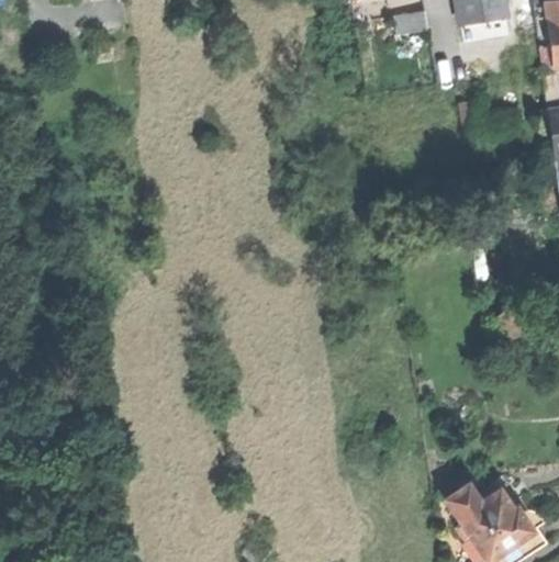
[(358,14),(356,0),(346,0),(349,17),(358,14)]
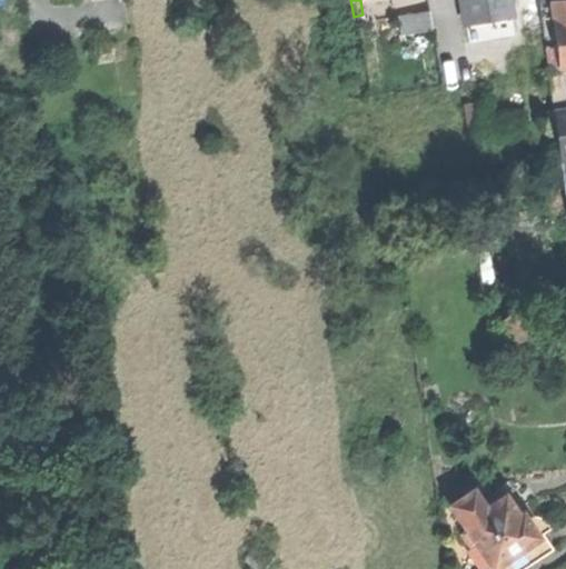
[(565,0),(553,0),(555,23),(565,21),(565,0)]
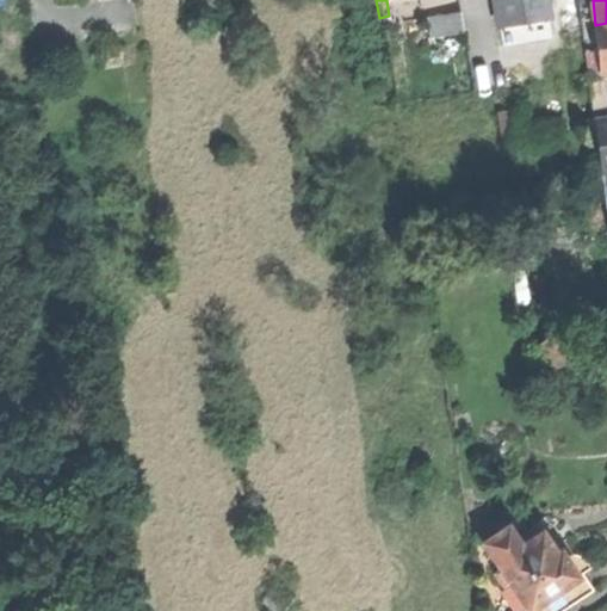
[(427,16),(429,37),(463,32),(459,12),(427,16)]
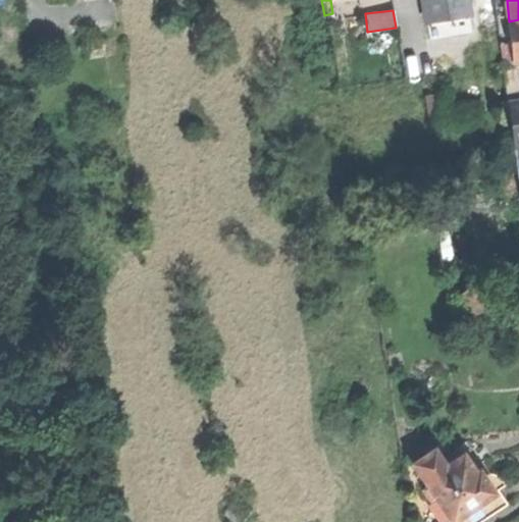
[(518,19),(509,21),(513,58),(515,58),(518,57),(518,19)]
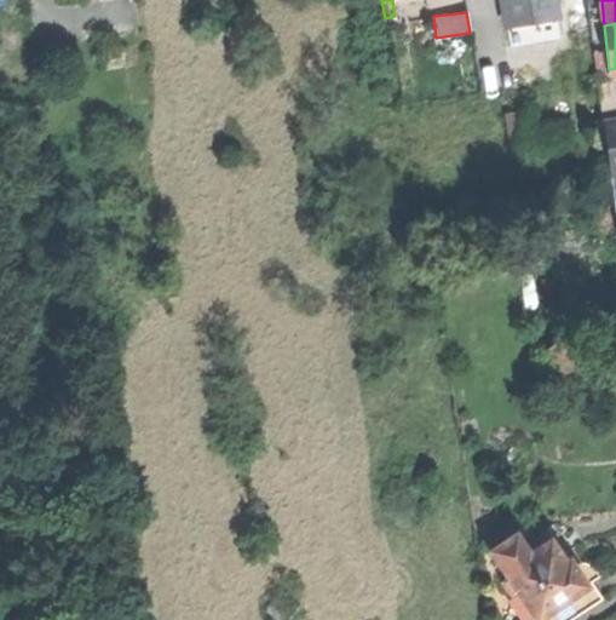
[(597,70),(602,120),(615,118),(615,113),(611,69),(609,69),(597,70)]
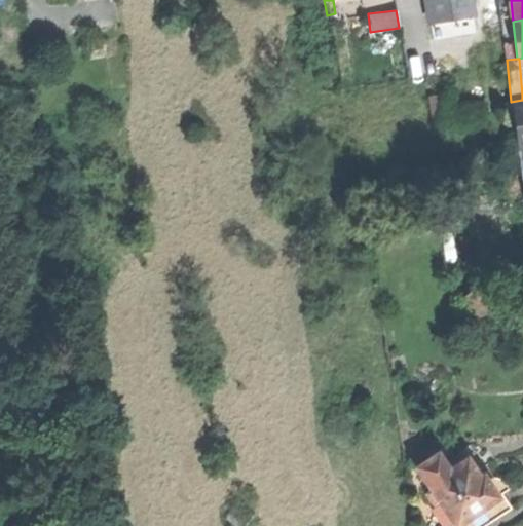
[(426,95),(430,121),(444,119),(440,92),(426,95)]
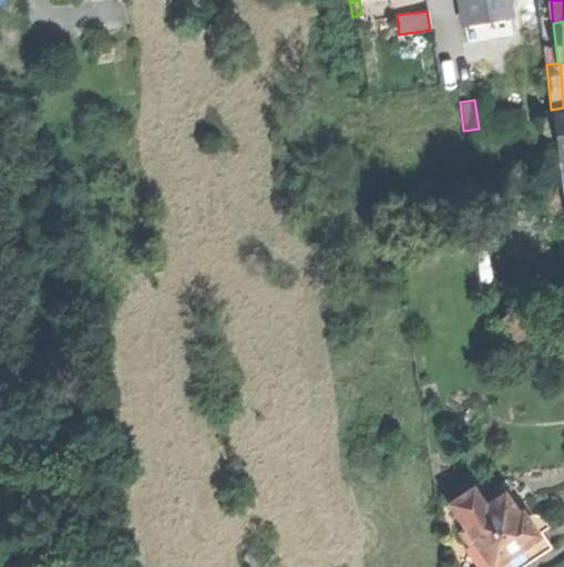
[(563,107),(551,110),(555,152),(563,152),(563,151),(563,107)]
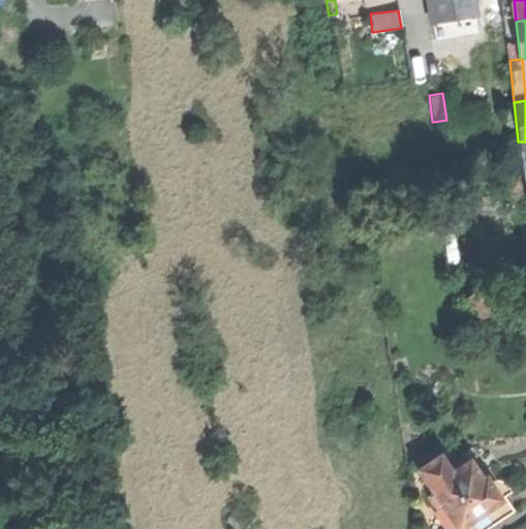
[(476,290),(472,294),(481,305),(485,301),(476,290)]
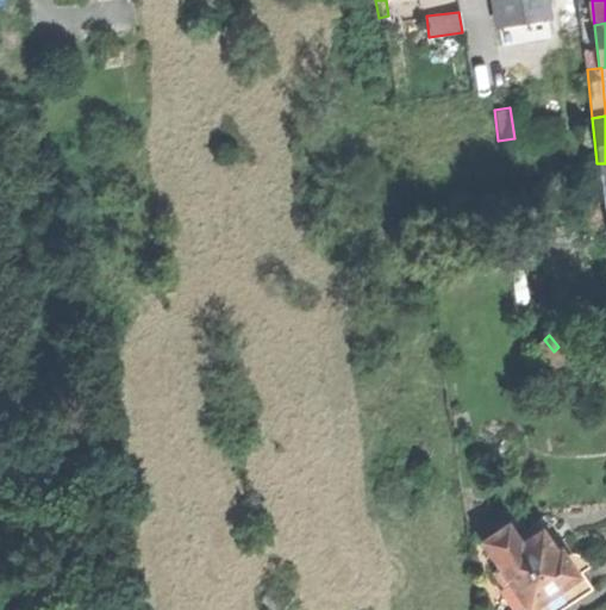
[(550,524),(538,533),(554,555),(558,552),(566,547),(558,537),(550,524)]
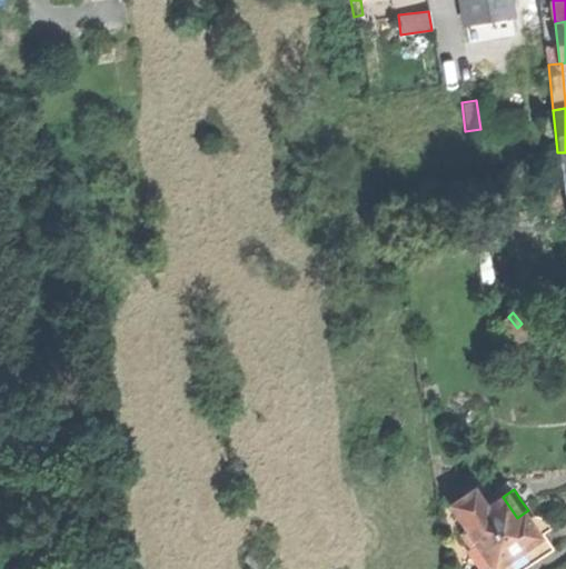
[(450,506),(464,525),(485,509),(473,490),(450,506)]
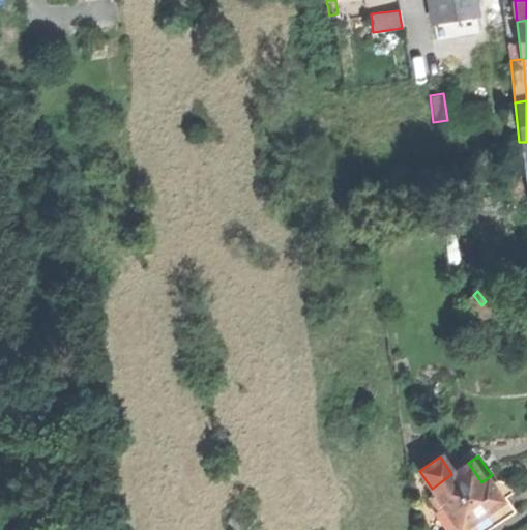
[(442,504),(460,528),(500,500),(486,479),(481,482),(468,463),(451,474),(432,489),(435,494),(442,504)]
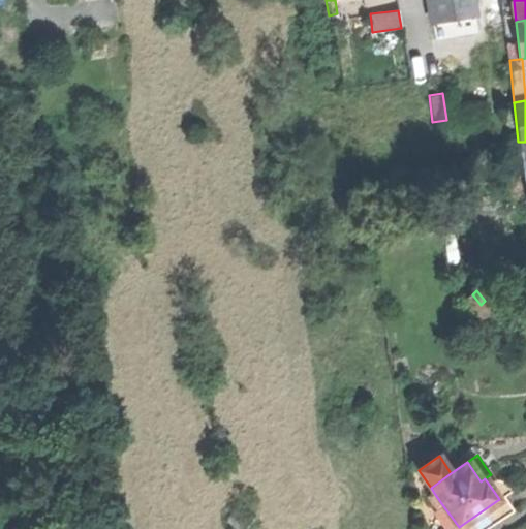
[(503,481),(491,474),(485,478),(499,499),(459,527),(456,528),(487,528),(513,511),(503,497),(509,492),(503,481)]
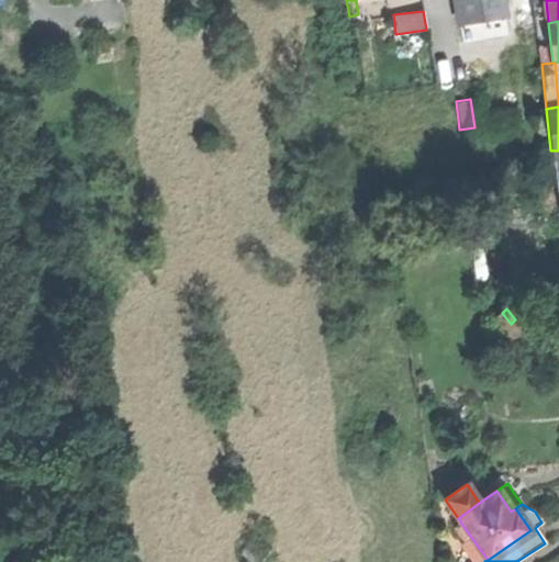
[(461,540),(469,535),(461,524),(454,529),(461,540)]
